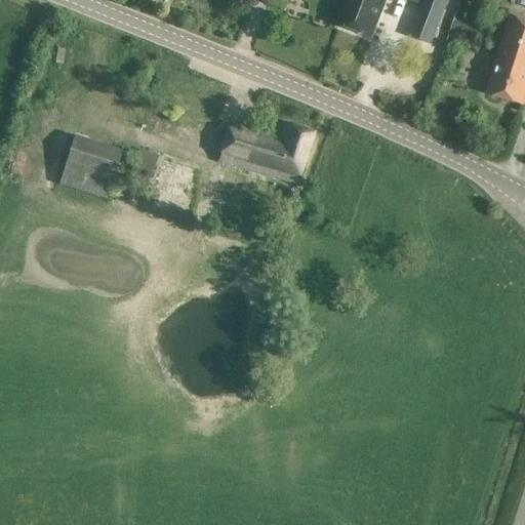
[(349,0),(339,27),(372,39),(388,0),(349,0)]
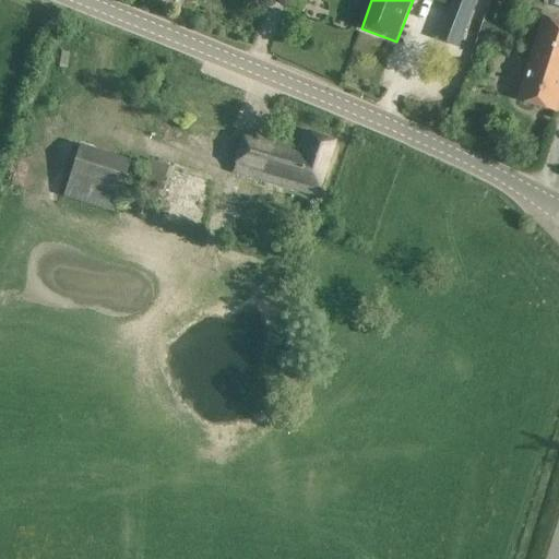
[(477,0),(453,0),(439,40),(459,48),(477,0)]
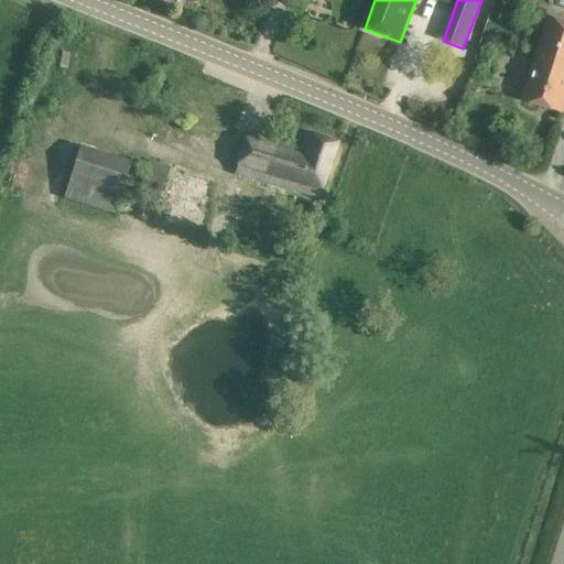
[(539,56),(524,100),(563,112),(563,109),(563,23),(551,20),(539,56)]
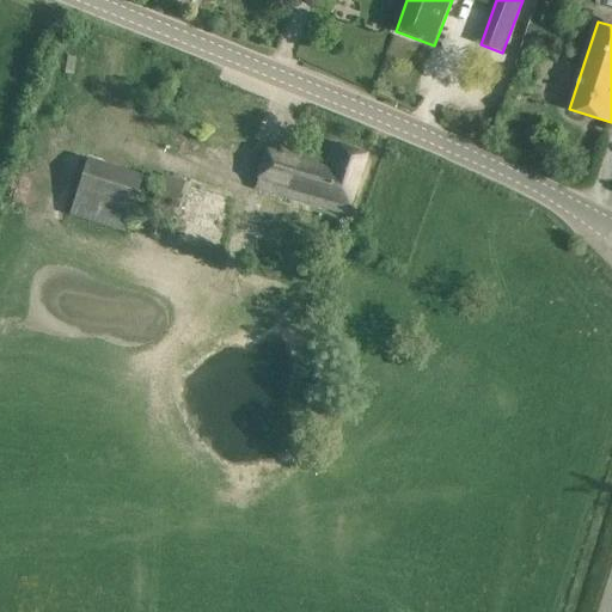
[(294,150),(293,154),(268,147),(254,189),(344,218),(366,158),(332,147),(328,161),(294,150)]
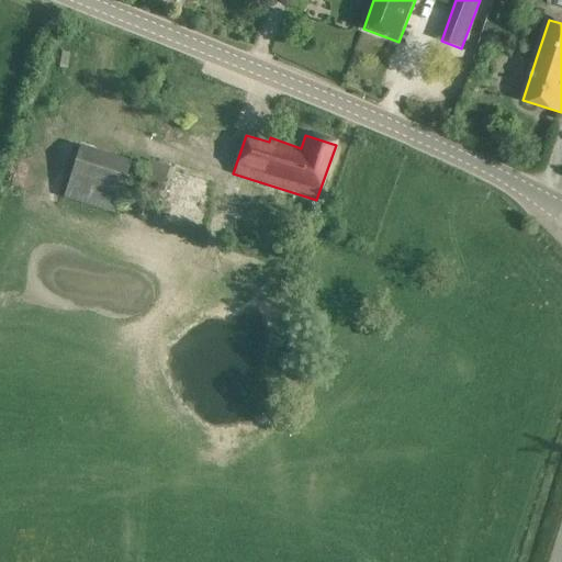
[(79,147),(63,199),(114,215),(131,164),(79,147)]
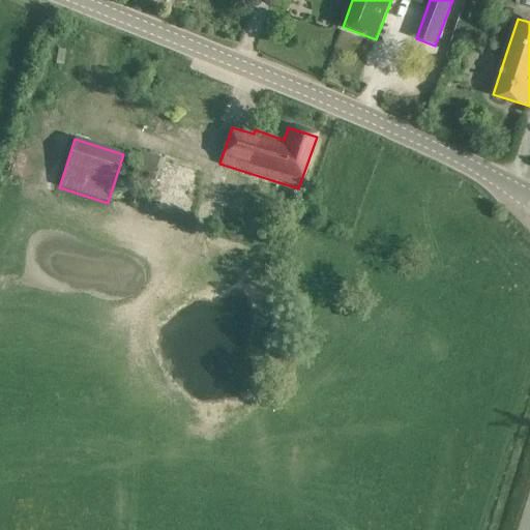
[(143,151),(134,177),(153,184),(163,158),(143,151)]
